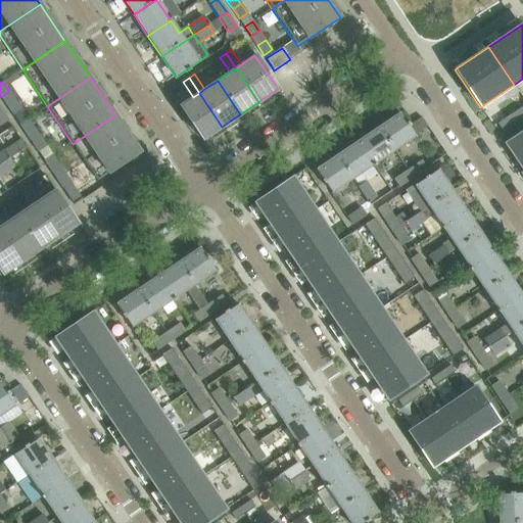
[(9,91),(1,97),(7,106),(15,100),(9,91)]
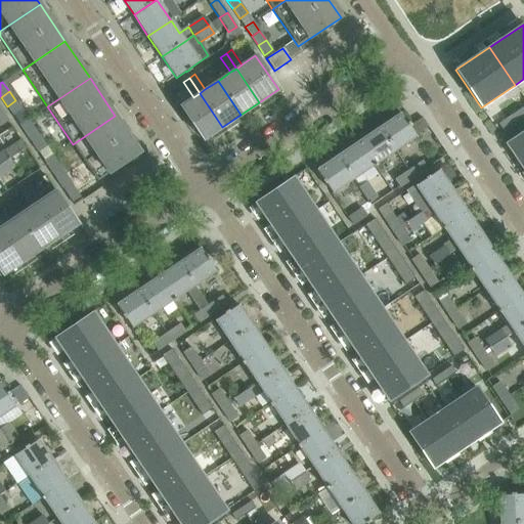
[(222,127),(200,93),(193,97),(180,106),(203,140),(222,127)]
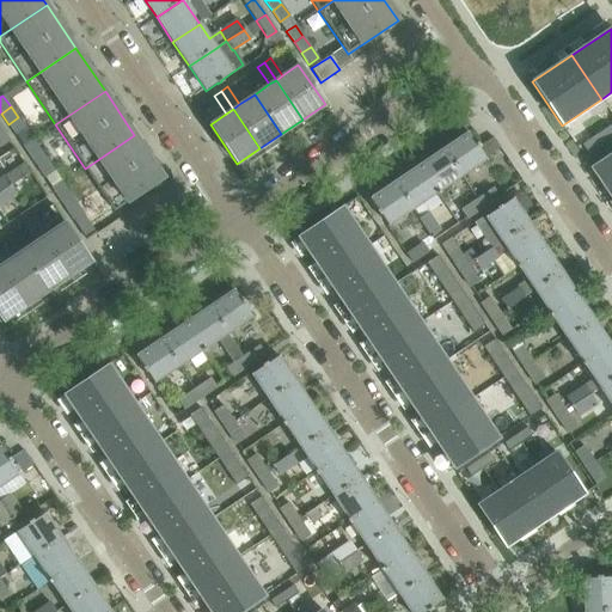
[(18,117),(8,124),(16,135),(25,129),(18,117)]
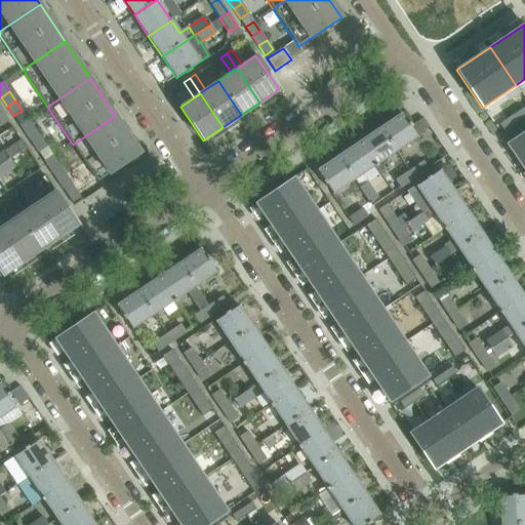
[(0,108),(0,125),(0,126),(8,121),(0,108)]
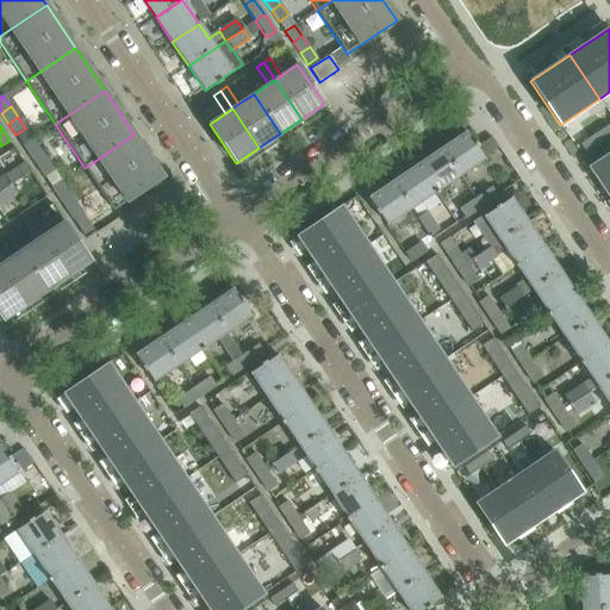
[(603,129),(591,136),(596,144),(608,137),(603,129)]
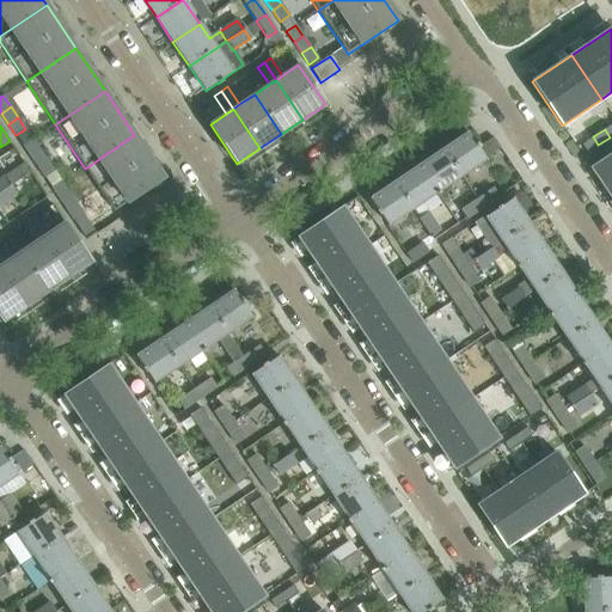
[(478,148),(479,147),(477,144),(476,145),(467,133),(444,150),(461,176),(487,160),(478,148)]
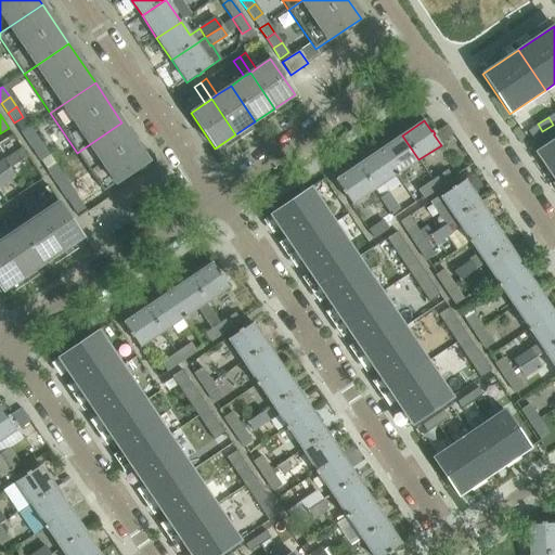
[(77,153),(103,192),(149,162),(121,123),(77,153)]
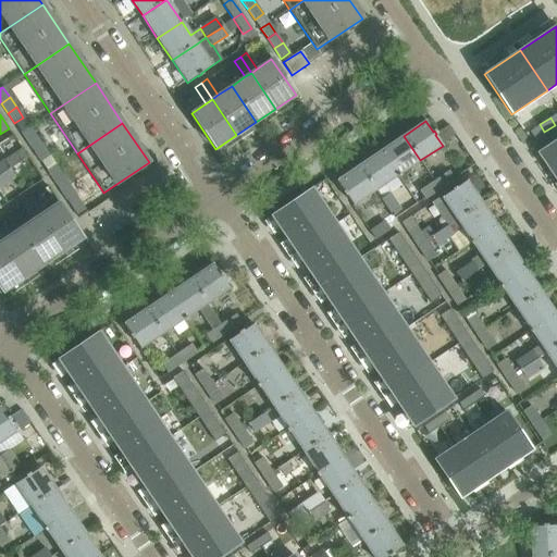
[(540,124),(529,132),(534,139),(544,132),(540,124)]
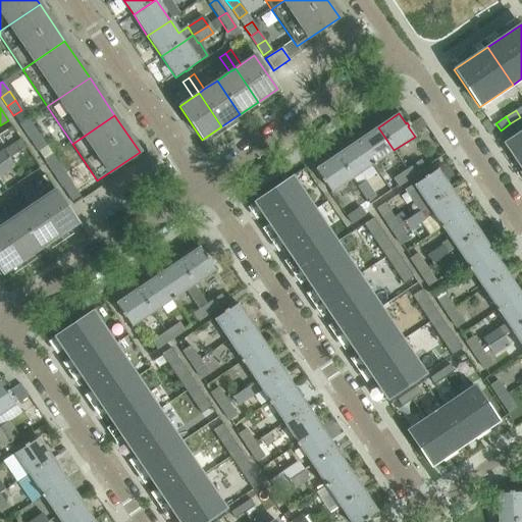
[(28,118),(19,123),(25,133),(34,127),(28,118)]
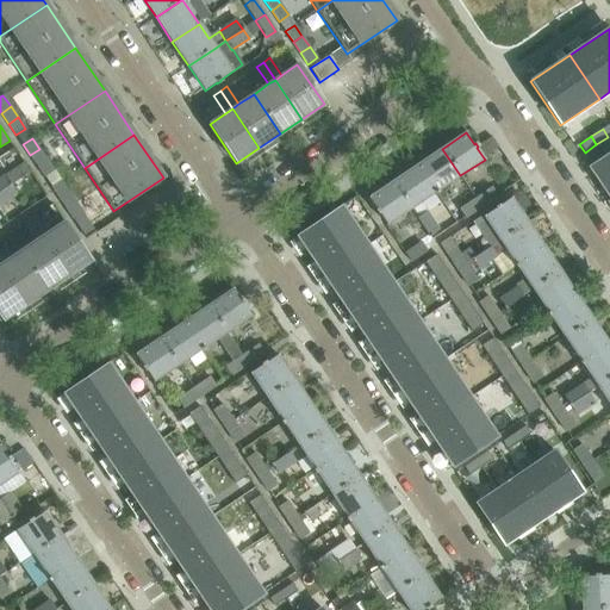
[(39,149),(30,155),(37,167),(47,160),(39,149)]
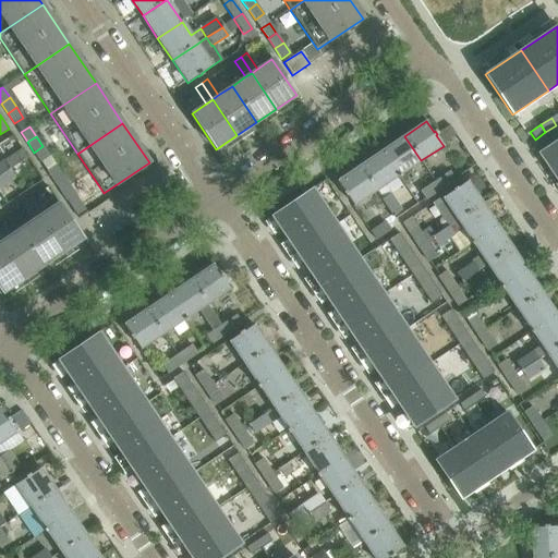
[(404,136),(381,150),(399,176),(421,160),(404,136)]
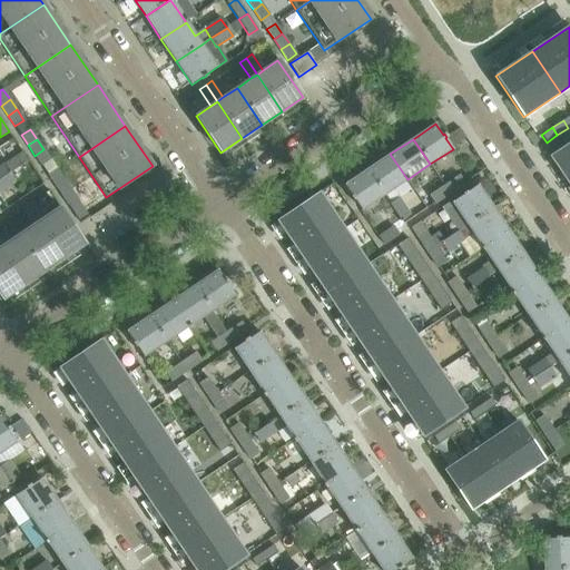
[(569,143),(550,157),(563,176),(569,170),(569,143)]
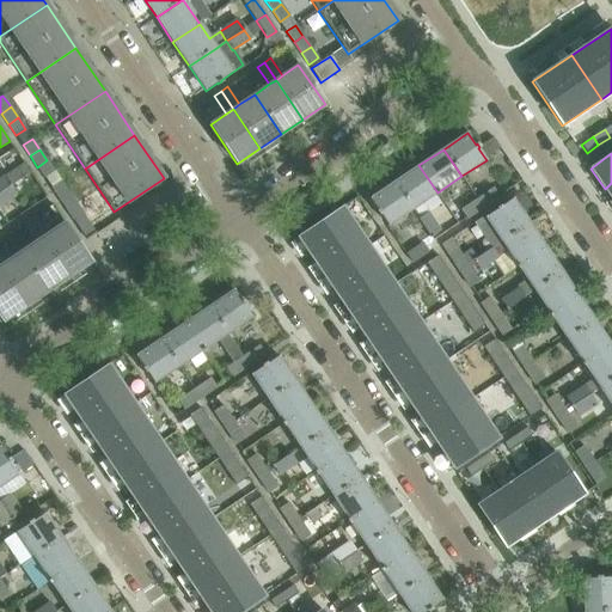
[(47,160),(37,167),(46,178),(54,171),(47,160)]
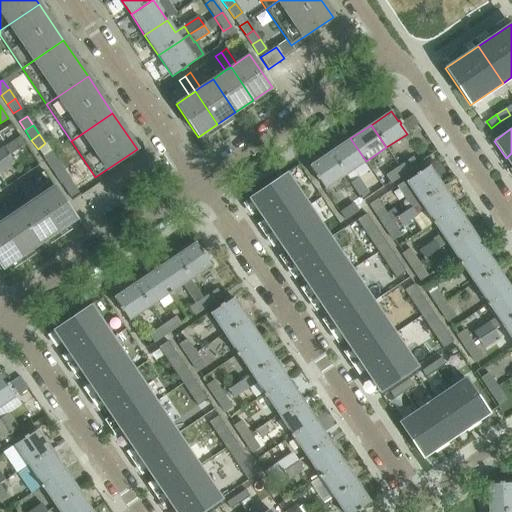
[(4,147),(9,154),(24,144),(19,137),(4,147)]
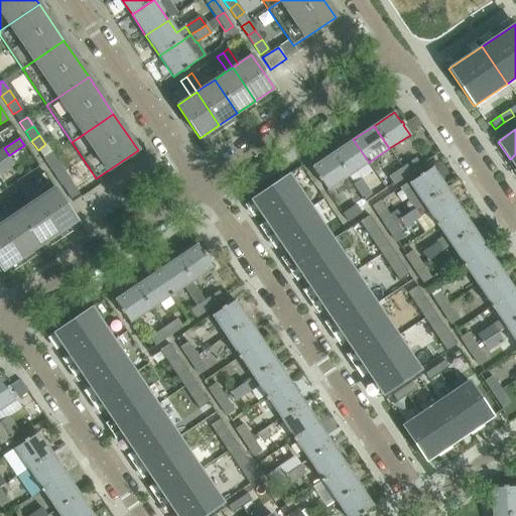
[(353,139),(333,153),(348,176),(369,162),(353,139)]
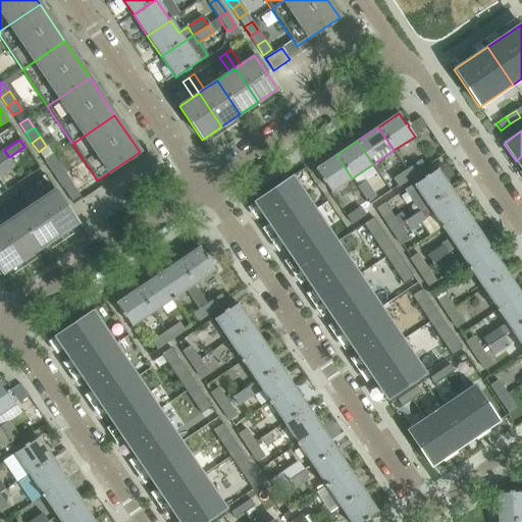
[(3,151),(0,153),(0,164),(8,159),(3,151)]
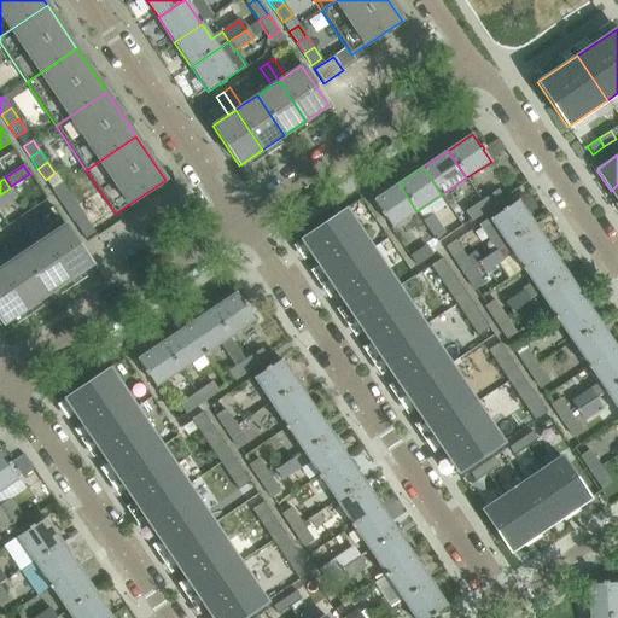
[(62,184),(52,190),(59,200),(69,194),(62,184)]
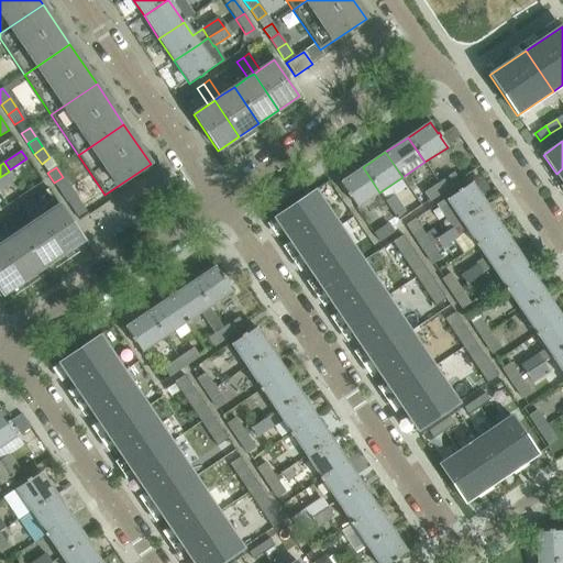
[(348,194),(346,195),(349,198),(350,197),(357,208),(379,192),(363,167),(340,183),(348,194)]
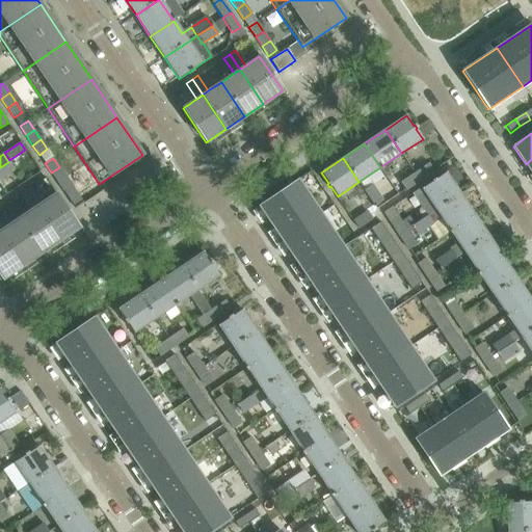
[(8,162),(0,167),(0,179),(14,169),(8,162)]
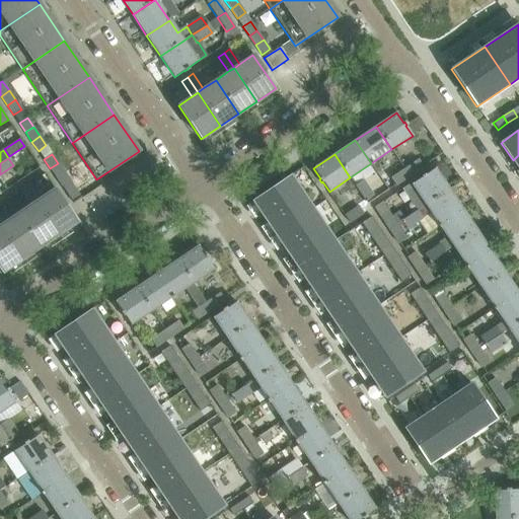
[(418,159),(404,168),(410,176),(424,167),(418,159)]
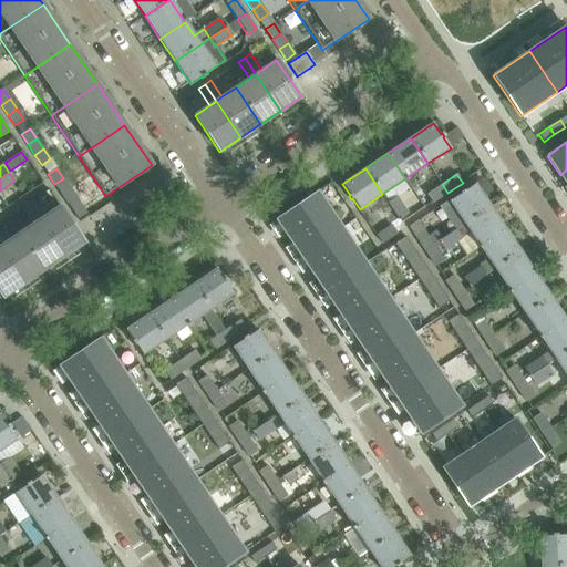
[(63,178),(54,184),(61,194),(70,188),(63,178)]
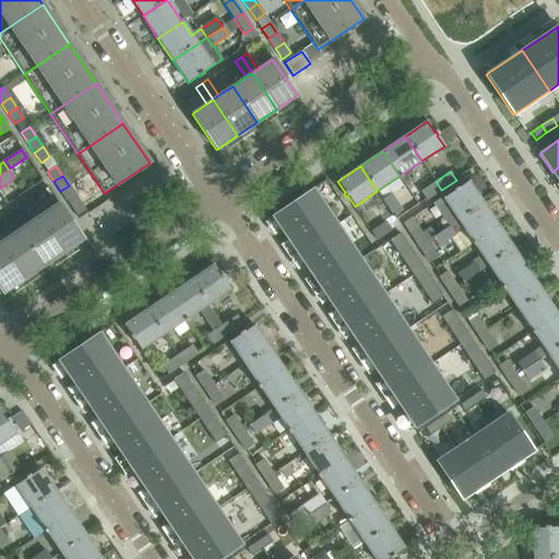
[(436,181),(420,192),(426,200),(441,190),(436,181)]
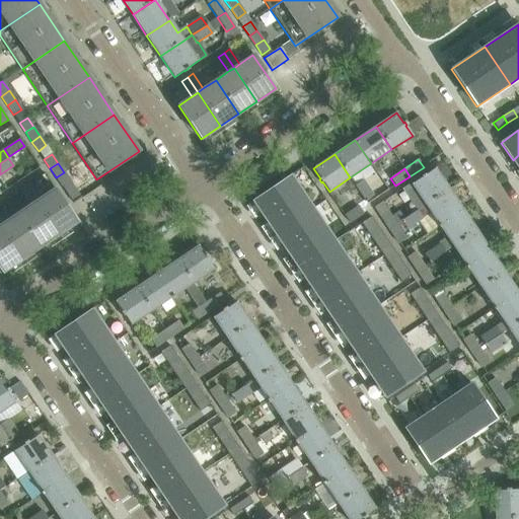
[(420,176),(421,177),(412,184),(425,205),(448,190),(434,169),(425,175),(424,174),(420,176)]
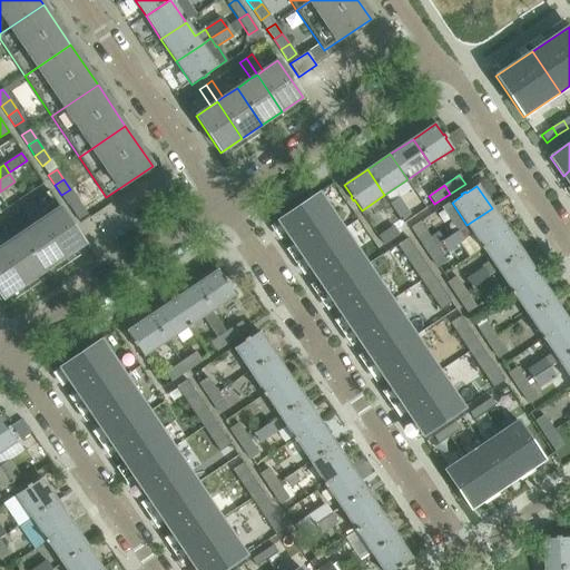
[(70,189),(61,195),(69,206),(77,199),(70,189)]
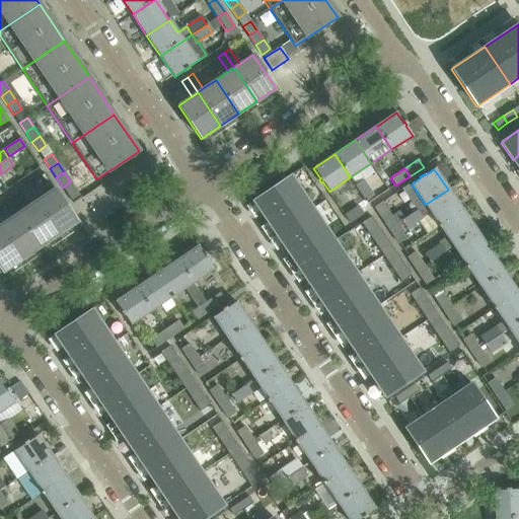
[(290,176),(252,202),(275,234),(312,209),(290,176)]
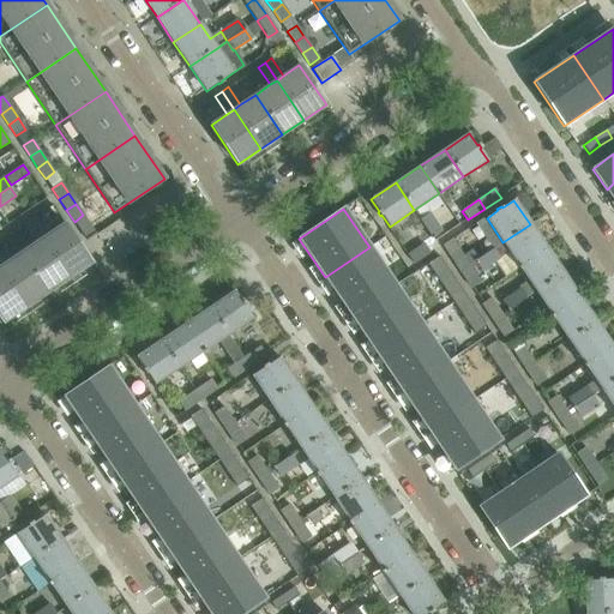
[(431,214),(421,220),(432,236),(441,230),(431,214)]
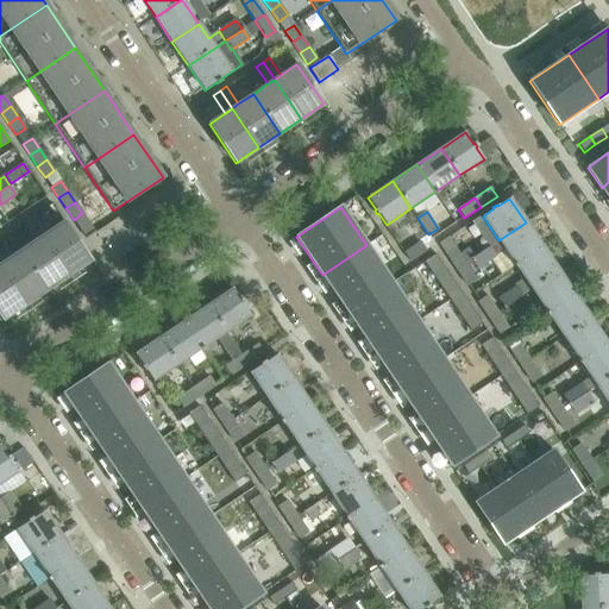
[(36,214),(30,219),(68,276),(90,261),(64,221),(48,232),(36,214)]
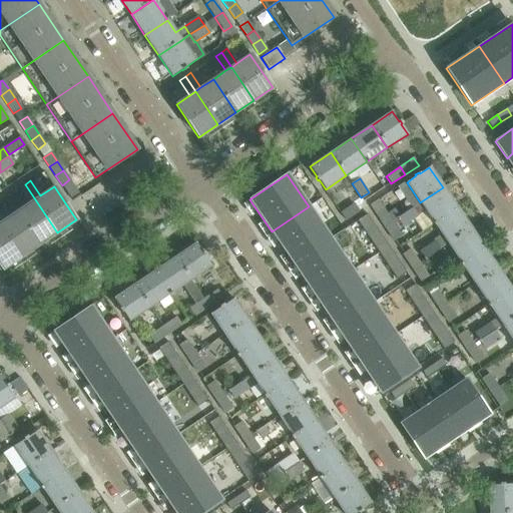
[(29,203),(17,211),(39,244),(57,232),(25,184),(19,188),(29,203)]
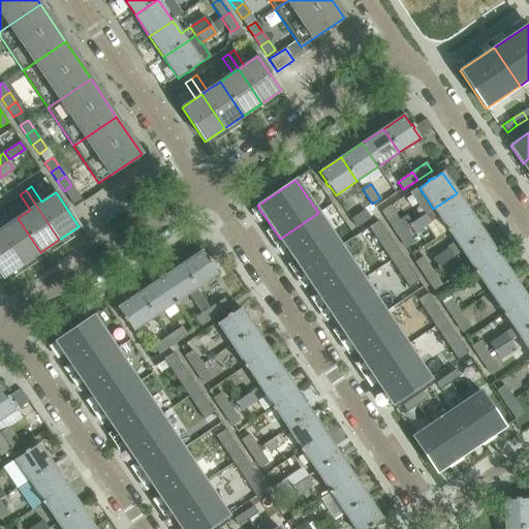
[(457,193),(433,209),(447,230),(471,214),(457,193)]
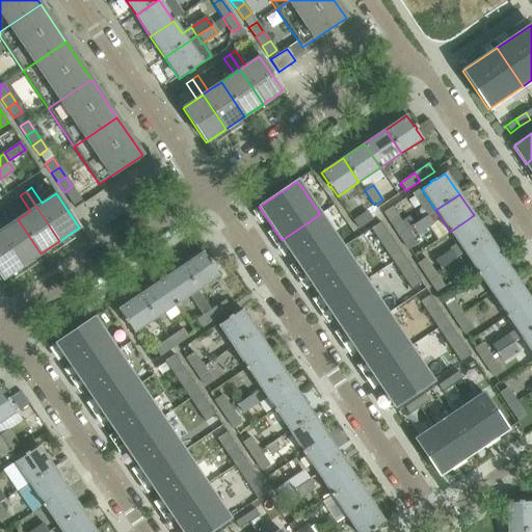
[(392,208),(383,213),(389,221),(398,236),(406,231),(397,216),(392,208)]
